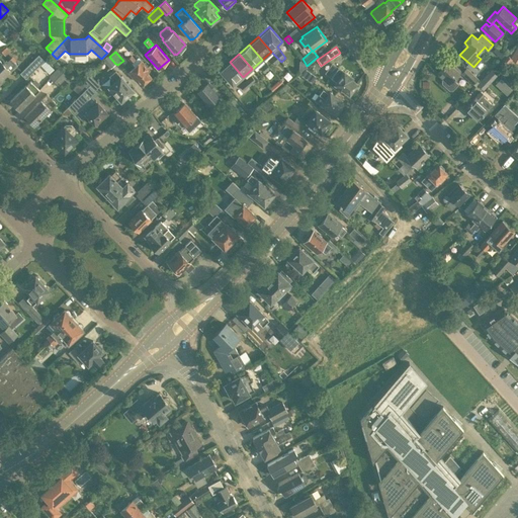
[(20,73),(25,79),(44,61),(38,55),(20,73)]
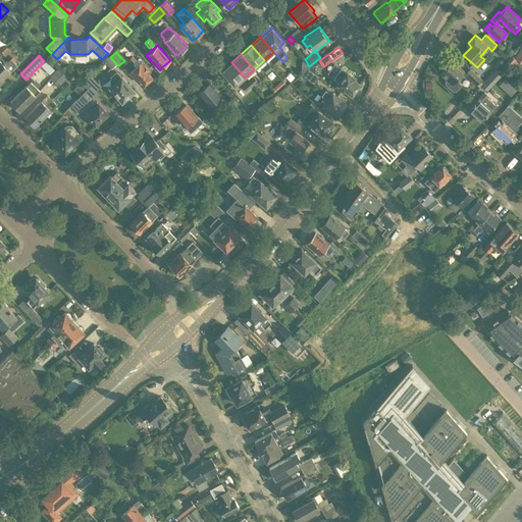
[(116,64),(110,57),(109,55),(103,60),(111,69),(116,64)]
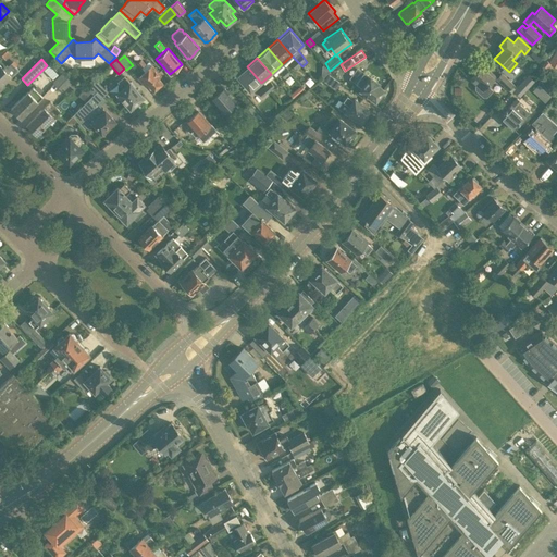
[(141,59),(137,62),(141,67),(146,64),(141,59)]
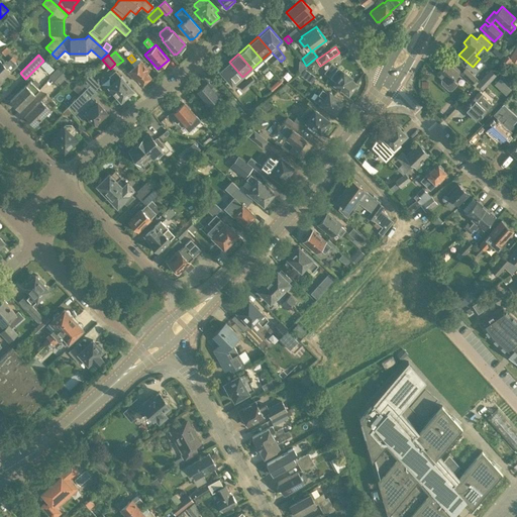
[(506,55),(500,63),(506,68),(512,60),(506,55)]
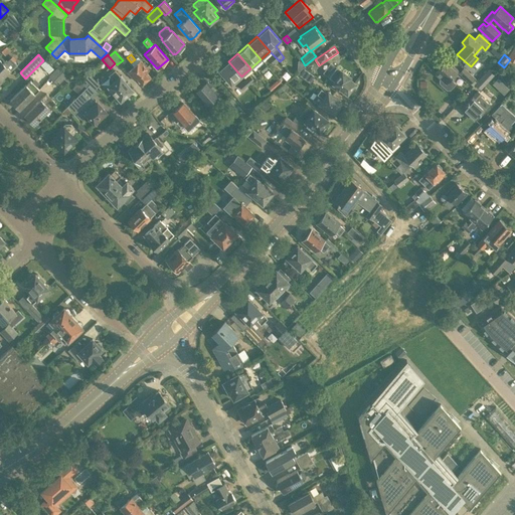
[(272,63),(278,59),(274,55),(269,59),(272,63)]
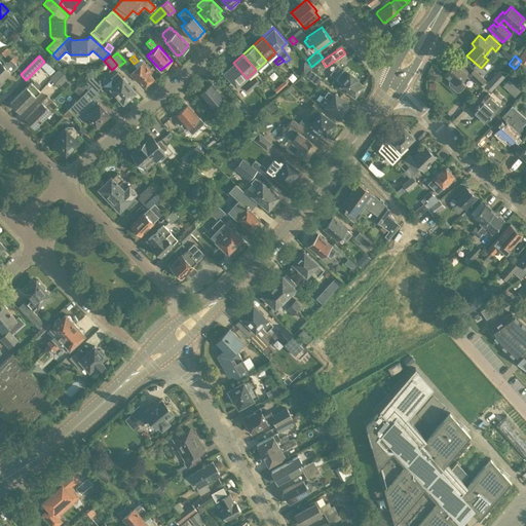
[(5,61),(2,64),(0,61),(0,85),(5,80),(3,78),(16,65),(10,59),(7,62),(5,61)]
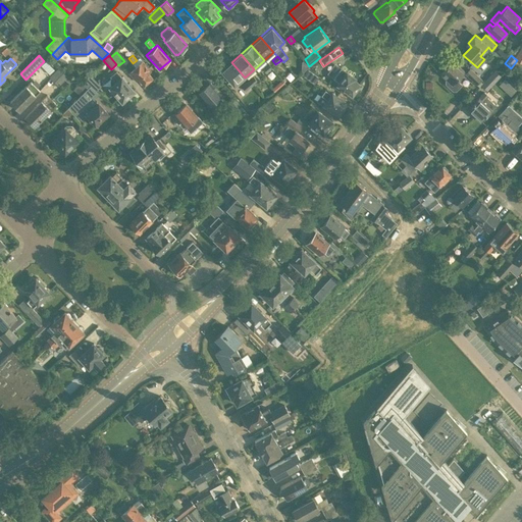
[(41,65),(49,74),(54,69),(46,60),(41,65)]
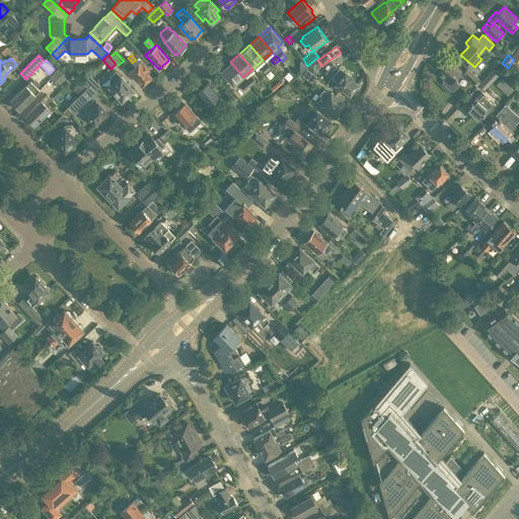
[(141,60),(128,72),(134,79),(136,78),(142,84),(151,76),(147,71),(149,70),(141,60)]
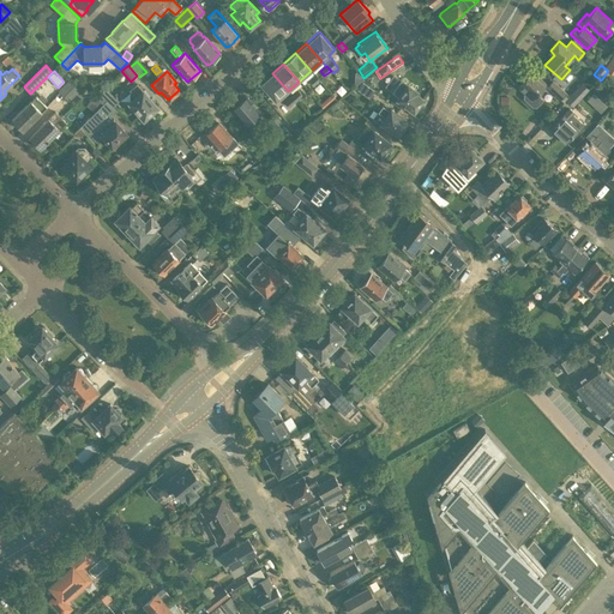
[(536,108),(543,101),(536,94),(543,86),(545,84),(543,83),(541,84),(529,72),(516,86),(524,94),(523,95),(523,100),(533,108),(536,108)]
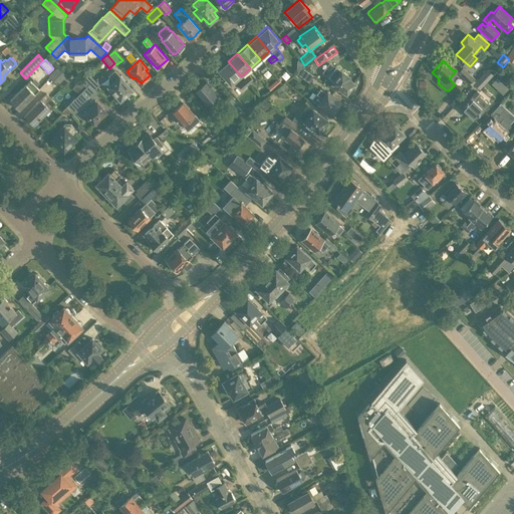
[(231,84),(232,83),(241,76),(228,61),(218,69),(231,84)]
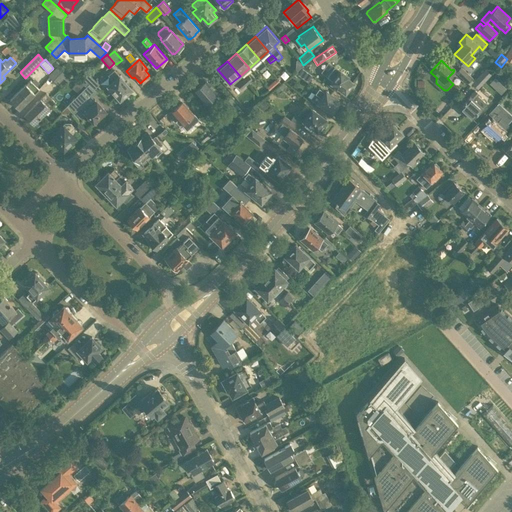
[(257,67),(261,71),(266,67),(262,62),(257,67)]
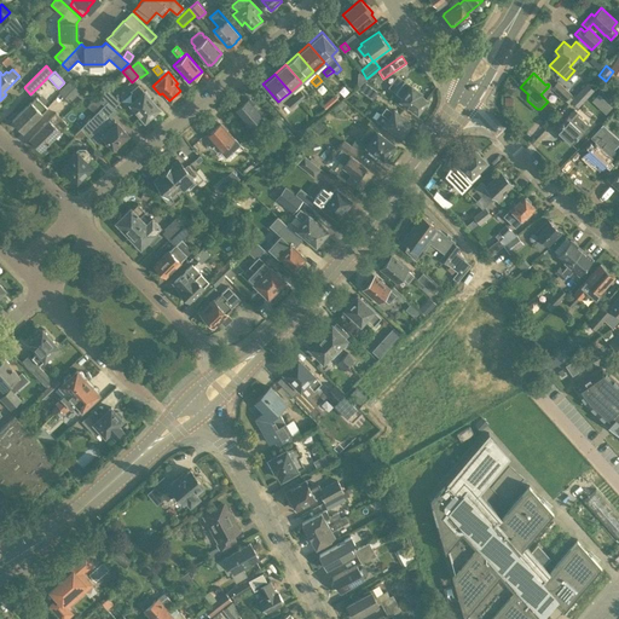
[(418,94),(420,92),(411,85),(410,86),(404,81),(395,93),(401,97),(400,99),(417,111),(426,99),(418,94)]
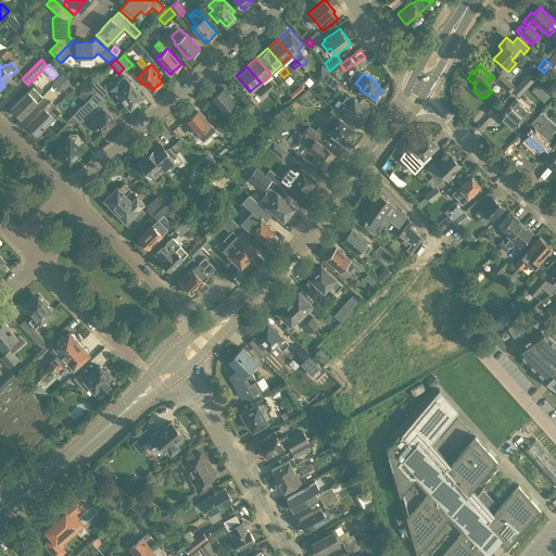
[(501,73),(494,79),(507,91),(514,85),(501,73)]
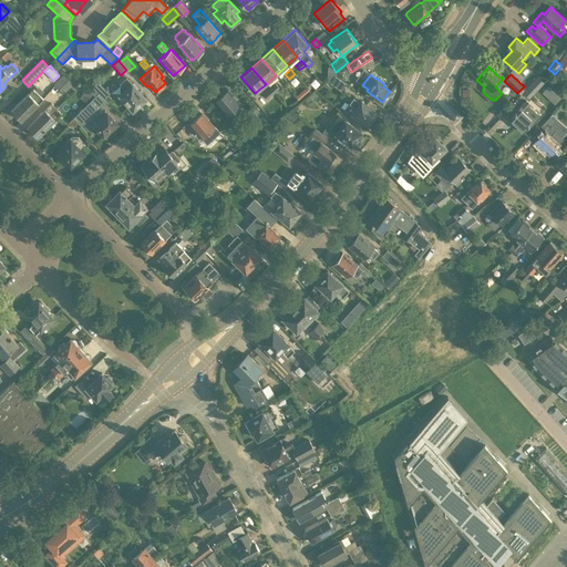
[(346,83),(334,75),(329,82),(341,91),(346,83)]
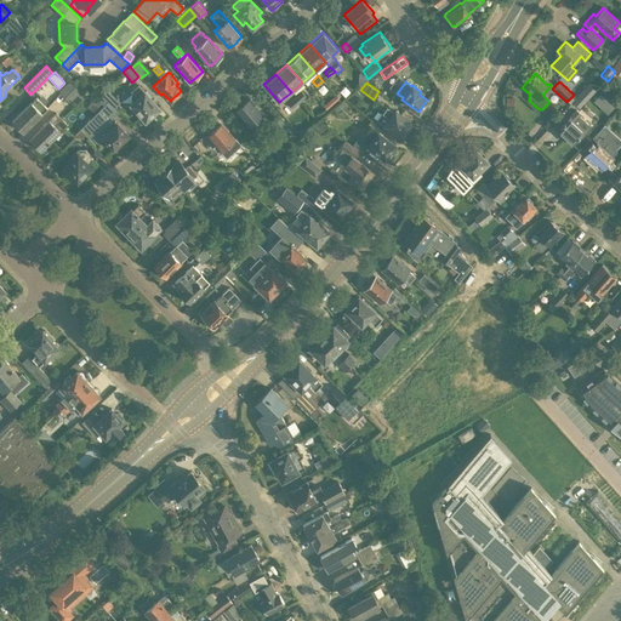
[(137,84),(130,90),(136,96),(127,103),(143,121),(160,107),(144,89),(143,90),(137,84)]
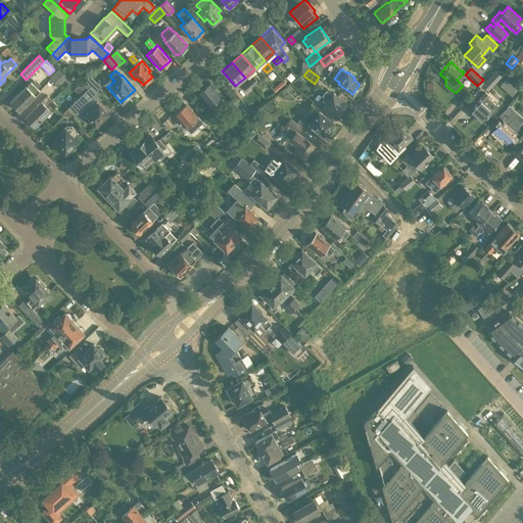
[(68,77),(64,73),(51,86),(55,89),(68,77)]
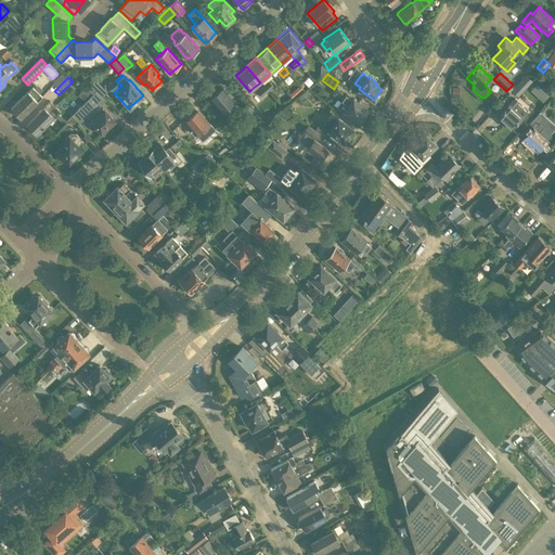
[(512,91),(517,97),(529,85),(524,78),(512,91)]
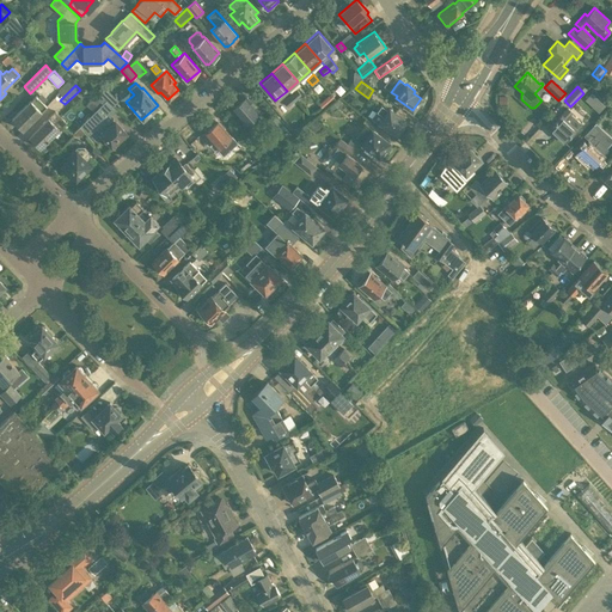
[(111,95),(105,89),(95,98),(102,103),(111,95)]
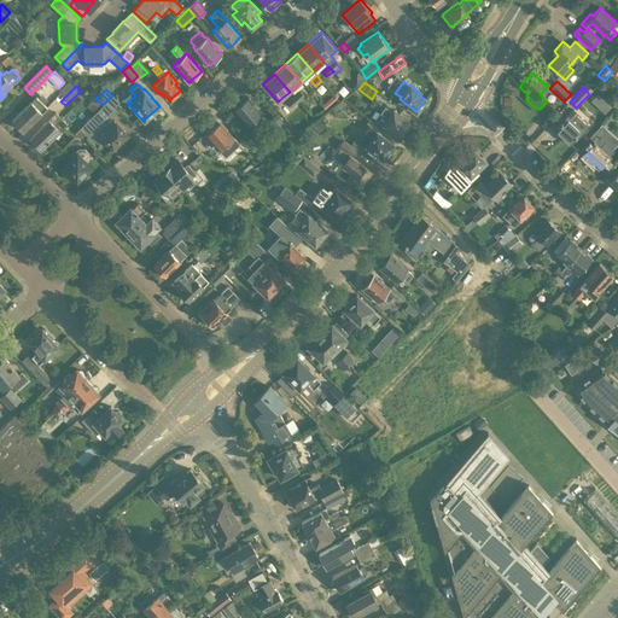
[(299,89),(293,95),(298,101),(305,95),(299,89)]
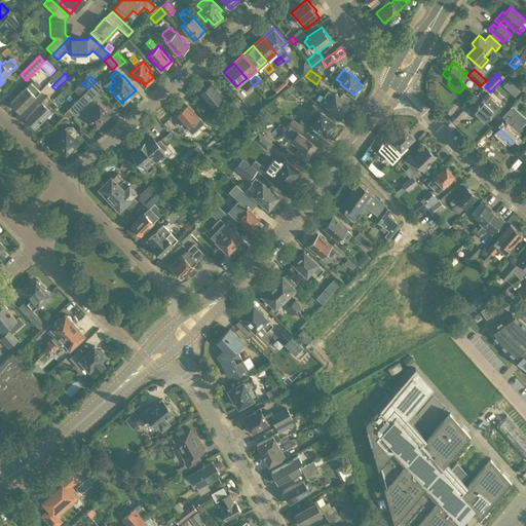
[(508,80),(502,85),(505,88),(511,82),(508,80)]
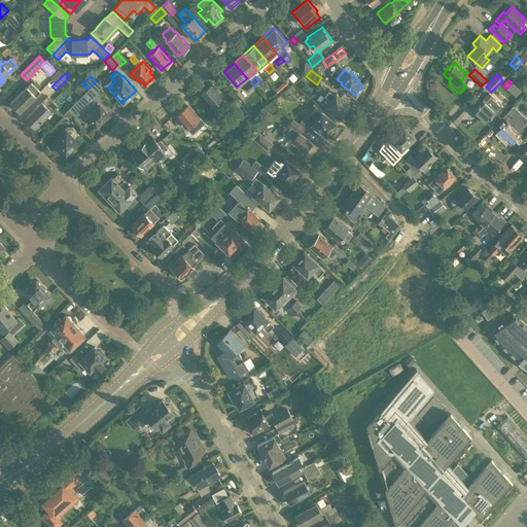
[(31,81),(27,85),(26,85),(9,101),(20,111),(36,95),(35,95),(39,91),(31,81)]
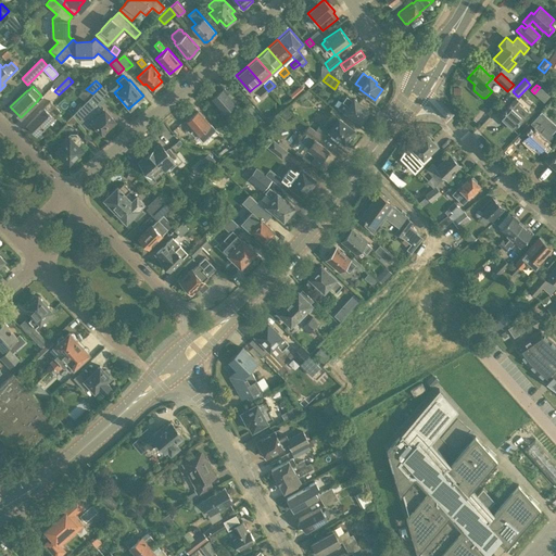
[(235,102),(236,101),(223,86),(210,98),(223,113),(225,112),(228,115),(239,106),(235,102)]
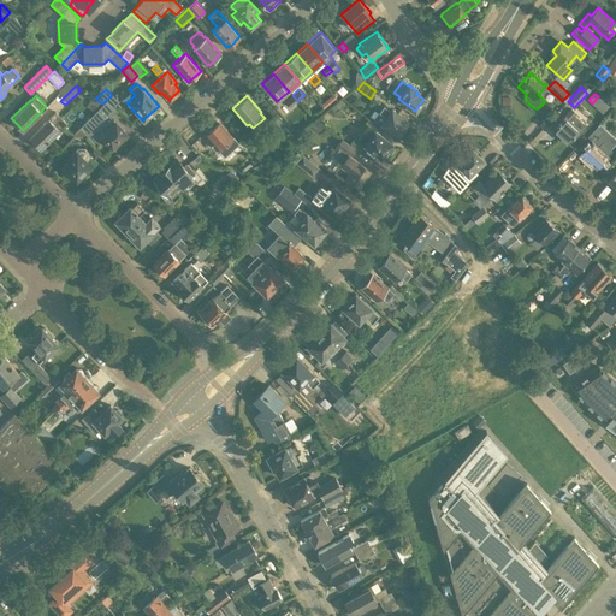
[(292,95),(290,96),(285,101),(290,107),(297,101),(292,95)]
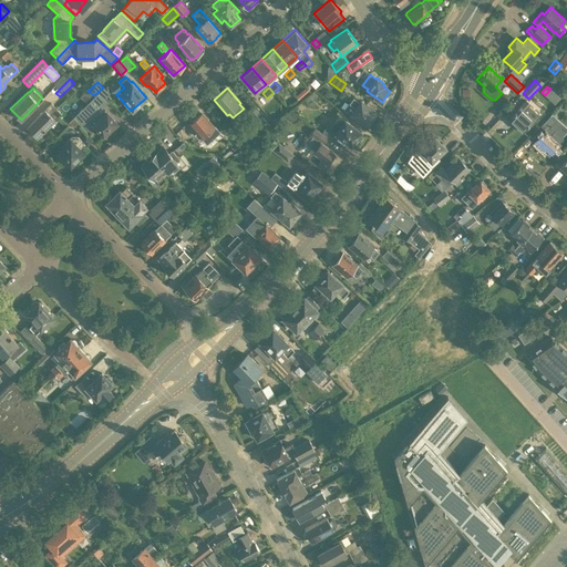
[(100,105),(101,106),(106,101),(100,93),(93,99),(100,105)]
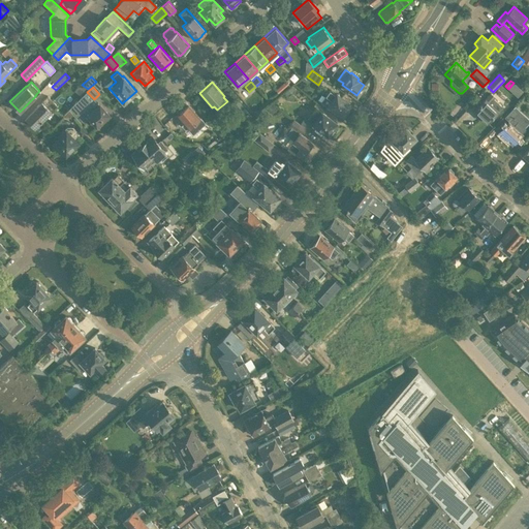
[(291,87),(284,92),(287,95),(293,90),(291,87)]
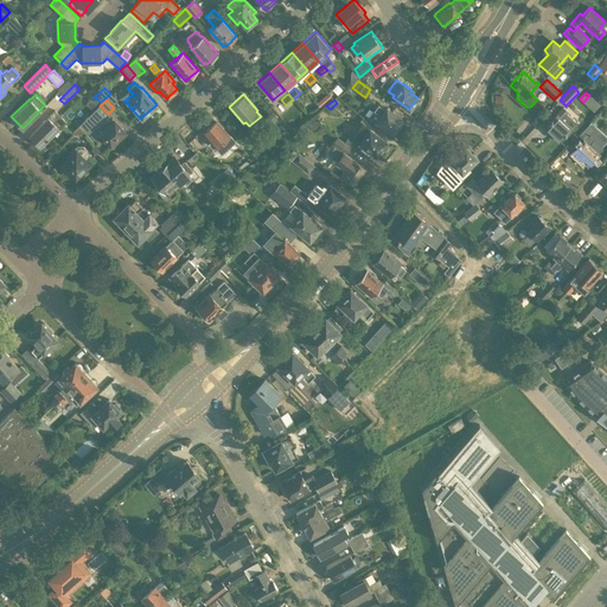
[(393,133),(403,120),(387,108),(384,109),(378,104),(374,112),(379,116),(376,121),(393,133)]
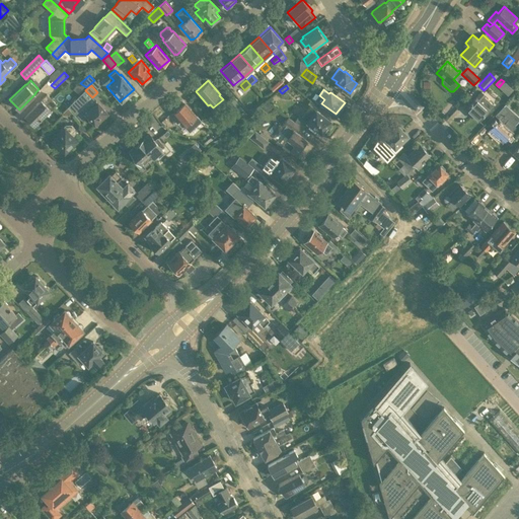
[(486,95),(480,91),(475,96),(465,108),(477,121),(493,105),(484,97),(486,95)]
